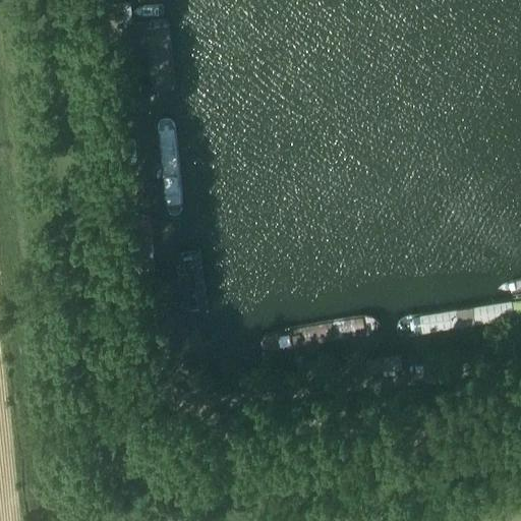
[(120,1),(122,26),(124,26),(124,22),(131,21),(129,0),(120,1)]
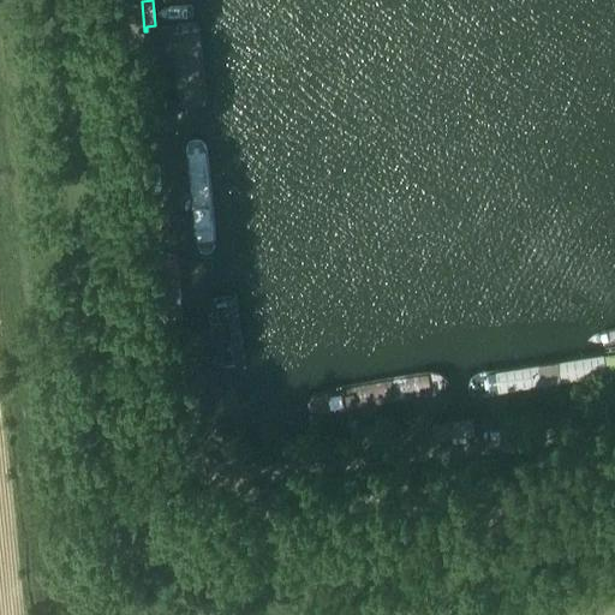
[(202,22),(174,24),(181,109),(209,107),(202,22)]
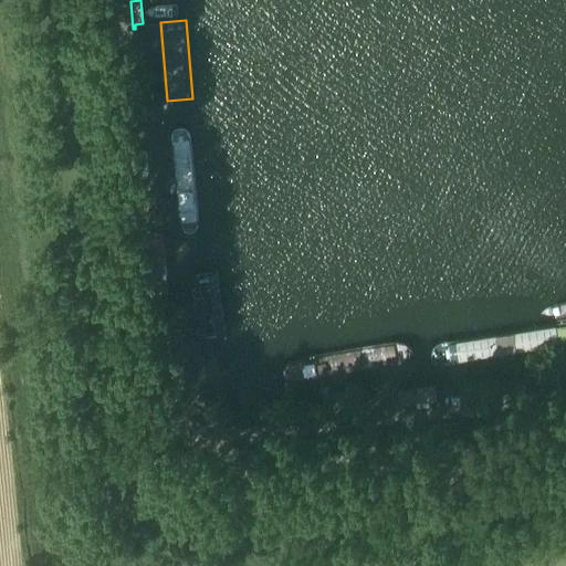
[(126,30),(128,53),(129,52),(133,52),(138,52),(140,51),(139,29),(135,29),(133,29),(127,30),(126,30)]
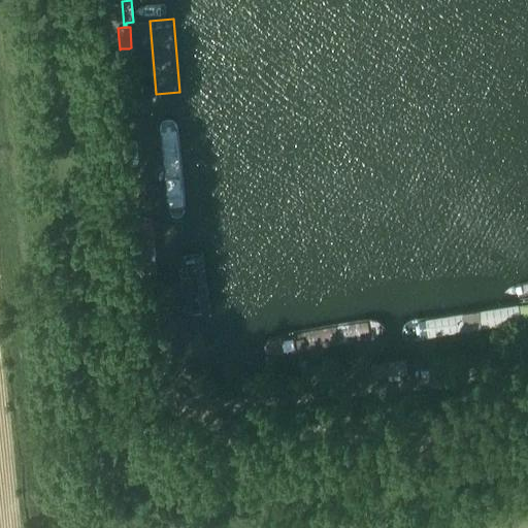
[(178,122),(160,123),(169,218),(188,216),(178,122)]
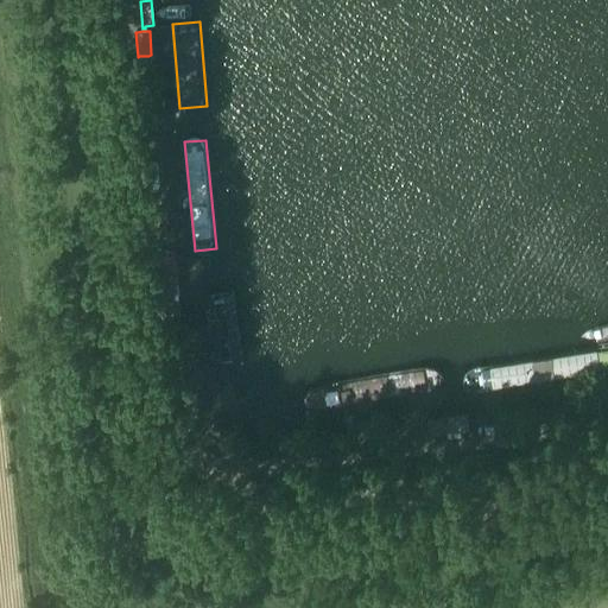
[(170,252),(164,253),(159,254),(156,254),(159,279),(162,278),(166,278),(173,277),(177,277),(173,252),(170,252)]
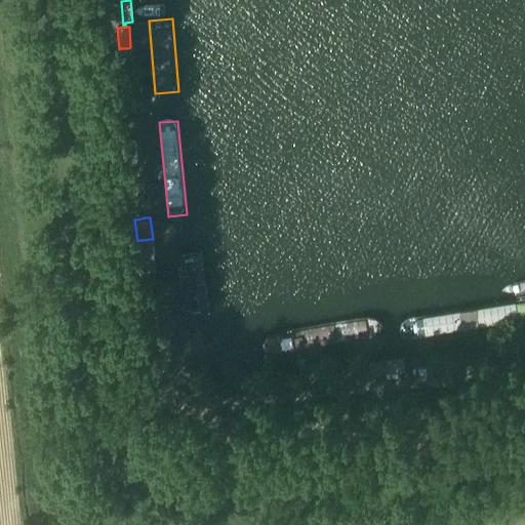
[(150,242),(144,242),(139,243),(138,243),(139,261),(142,260),(146,260),(152,260),(154,259),(152,242),(150,242)]
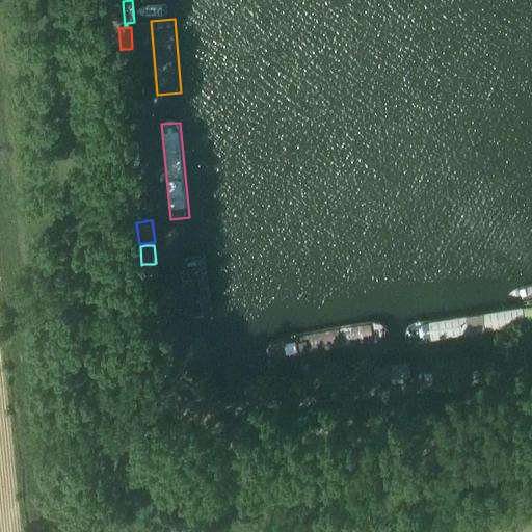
[(206,265),(187,267),(192,316),(211,314),(206,265)]
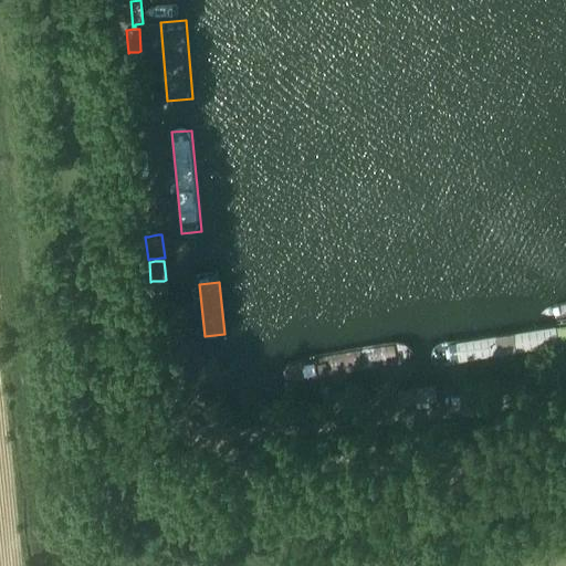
[(565,323),(430,345),(433,367),(565,345),(565,323)]
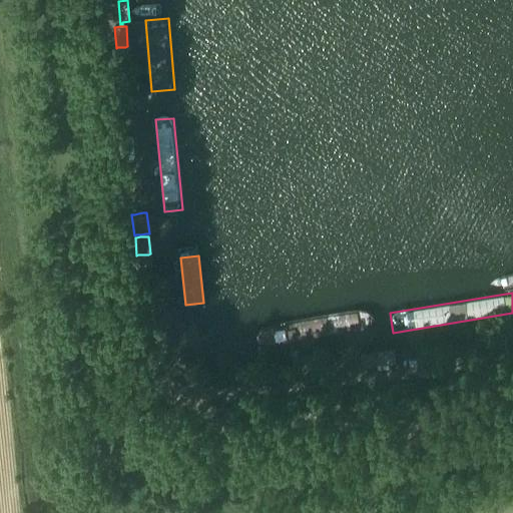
[(253,329),(257,348),(376,329),(372,309),(253,329)]
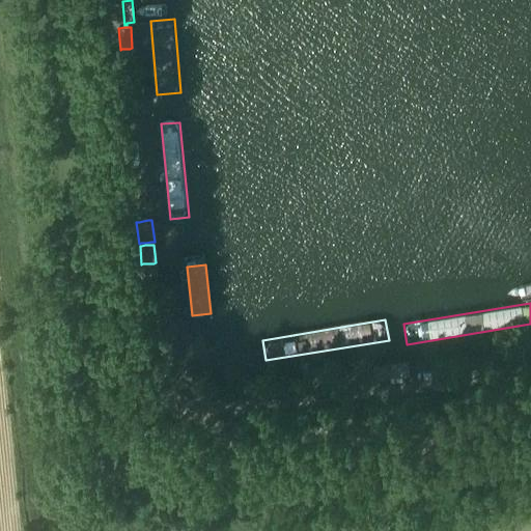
[(410,364),(409,360),(374,364),(374,369),(375,375),(376,380),(411,374),(411,371),(410,364)]
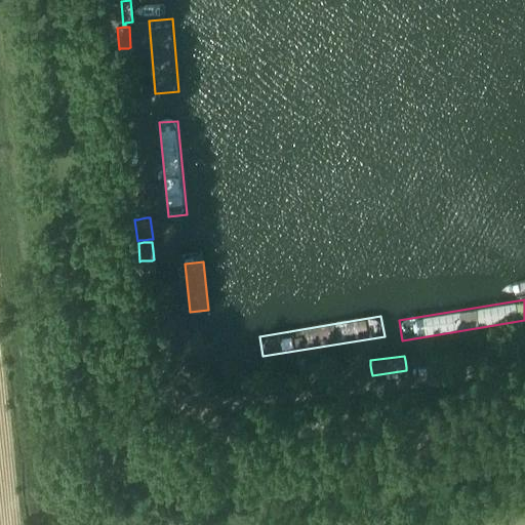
All buildings are outlined.
